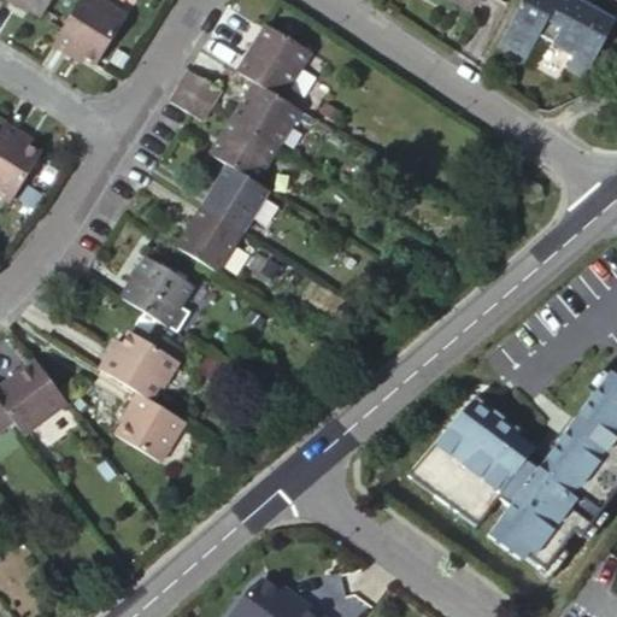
[(22,0),(39,11),(45,0),(6,0),(9,1),(9,0),(22,0)]
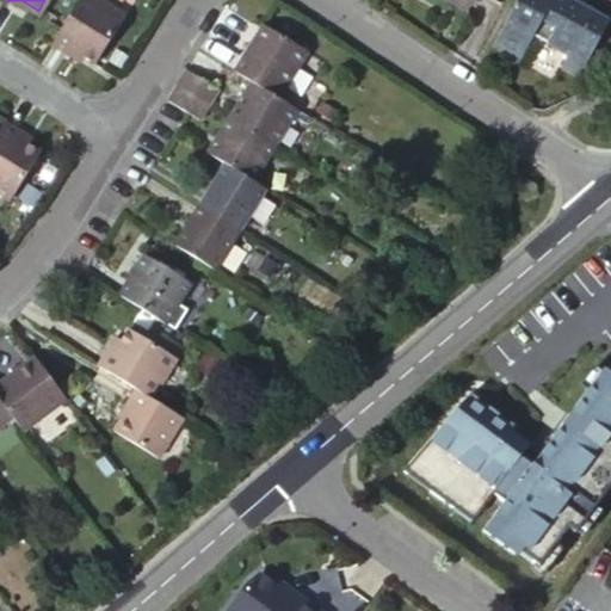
[(92,6),(81,0),(72,0),(59,24),(48,41),(65,51),(69,48),(81,54),(94,62),(121,19),(96,2),(92,6)]
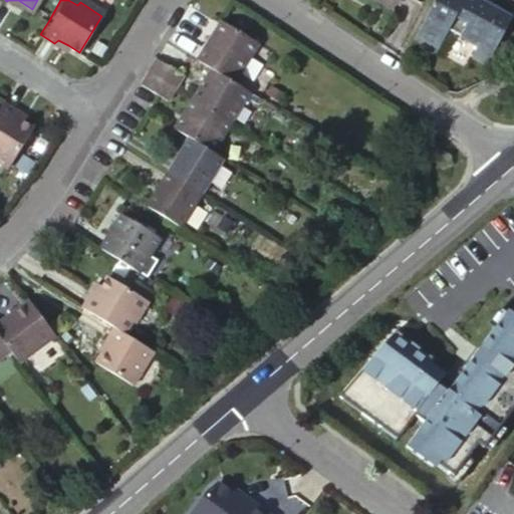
[(397,0),(371,0),(392,11),(397,0)]
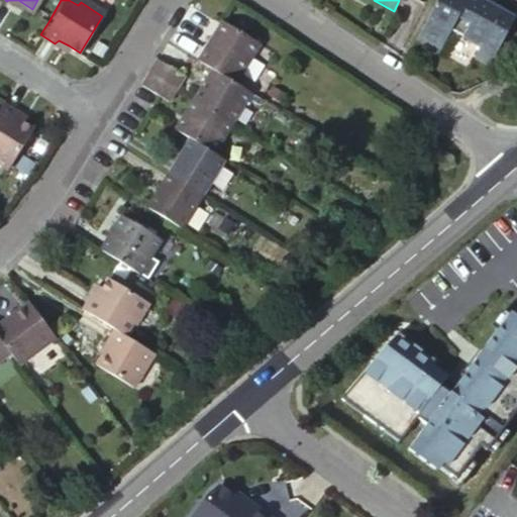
[(426,0),(404,0),(403,2),(420,11),(426,0)]
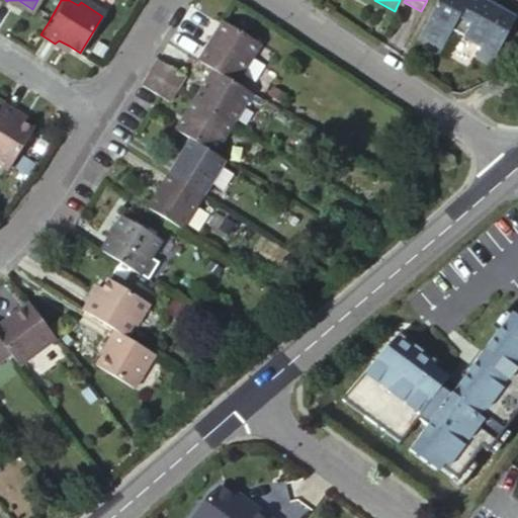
[(490,0),(441,0),(439,5),(422,34),(419,40),(441,52),(453,28),(481,44),(477,56),(492,64),(516,23),(487,6),(490,0)]
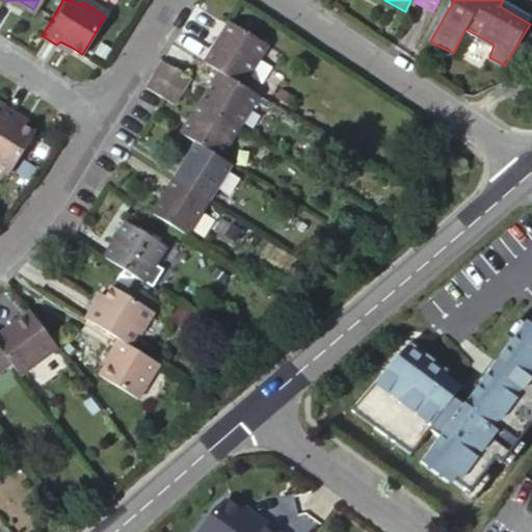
[(219,73),(239,85),(267,42),(231,19),(203,61),(219,73)]
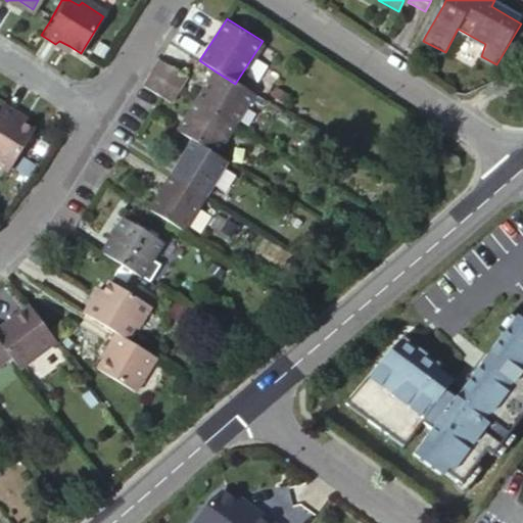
[(59,41),(55,44),(65,51),(69,46),(59,41)]
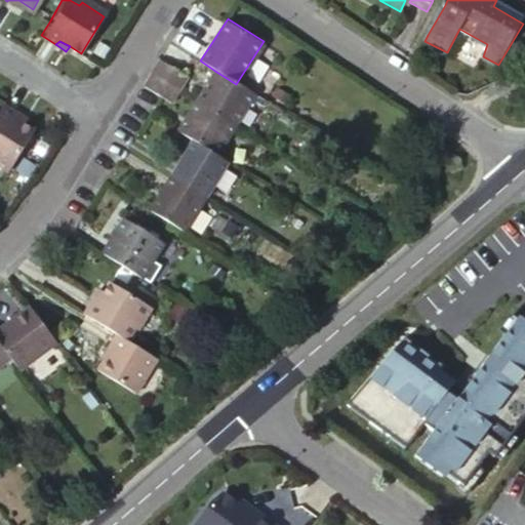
[(186,77),(160,58),(157,64),(152,72),(177,89),(186,77)]
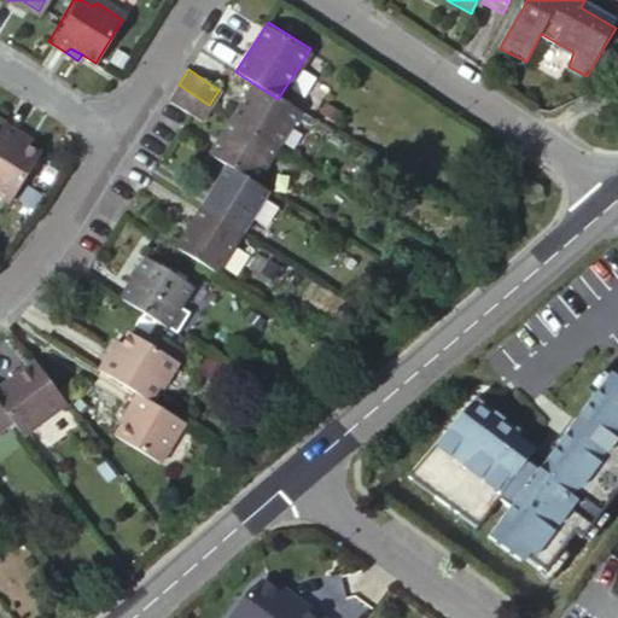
[(209,105),(179,85),(172,95),(168,101),(187,114),(198,121),(209,105)]
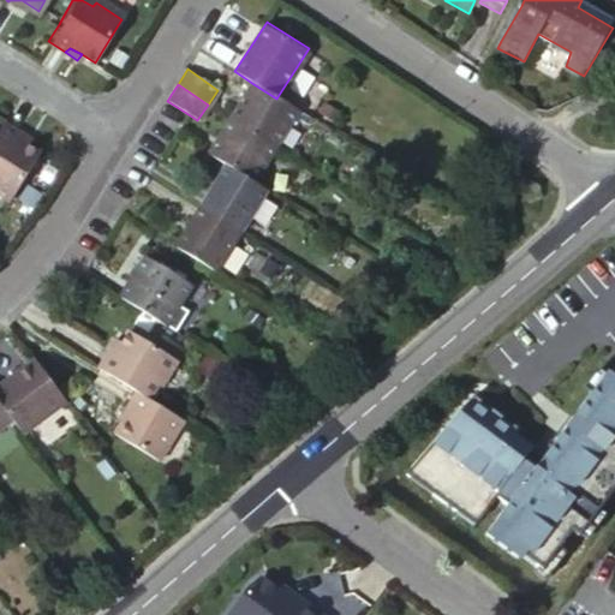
[(276,99),(254,84),(231,121),(274,148),(298,112),(276,99)]
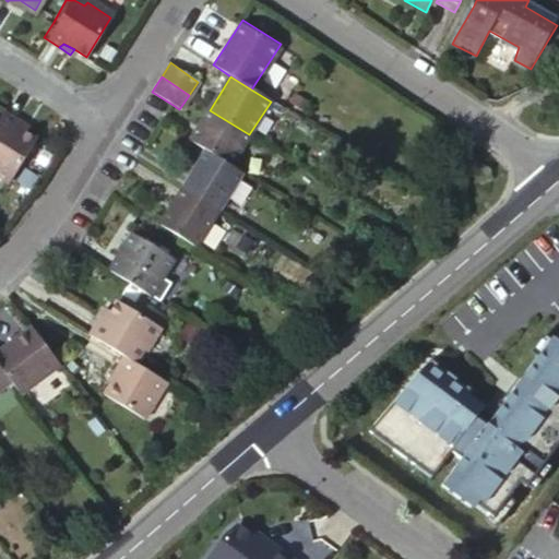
[(6,104),(3,107),(0,111),(0,164),(15,175),(40,135),(27,128),(31,119),(6,104)]
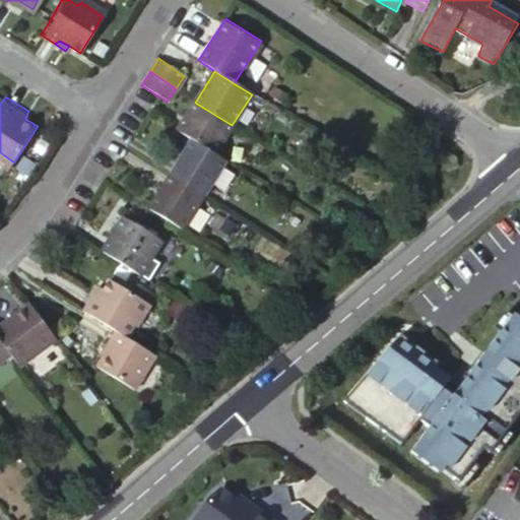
[(190,139),(214,153),(232,125),(195,103),(177,131),(190,139)]
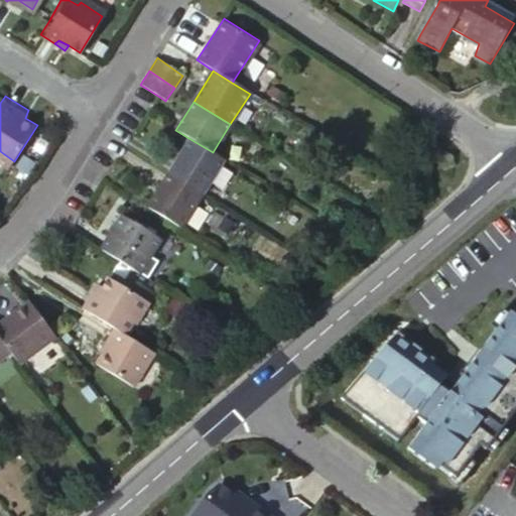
[(213,152),(188,138),(166,175),(202,198),(225,160),(213,152)]
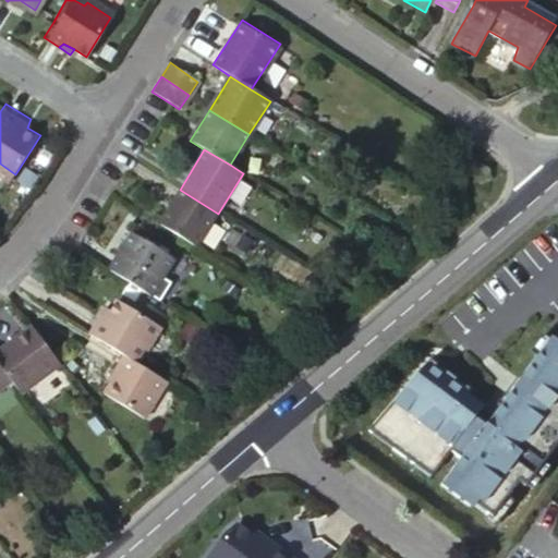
[(218,214),(180,190),(156,227),(195,251),(218,214)]
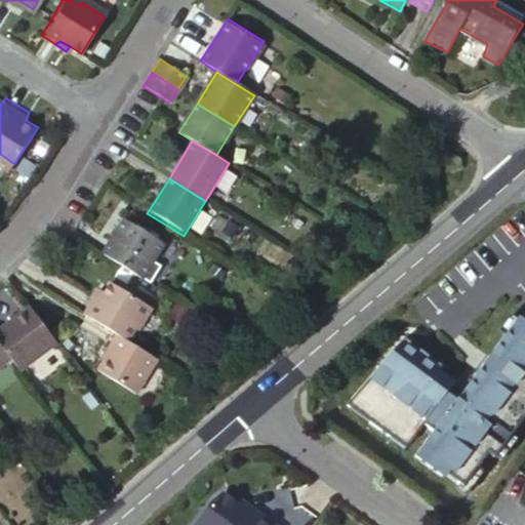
[(160,245),(120,221),(105,247),(101,255),(134,276),(139,279),(160,245)]
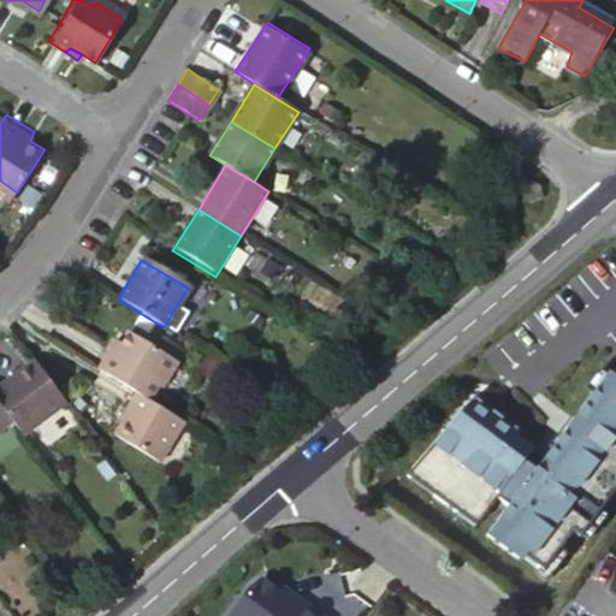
[(183,365),(131,333),(118,355),(111,351),(101,367),(140,390),(154,400),(163,385),(169,388),(183,365)]
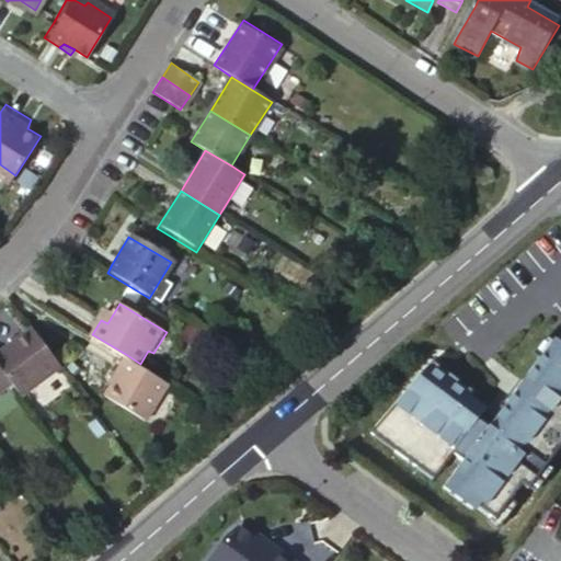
[(21,398),(59,366),(32,328),(0,352),(0,371),(7,380),(11,385),(21,398)]
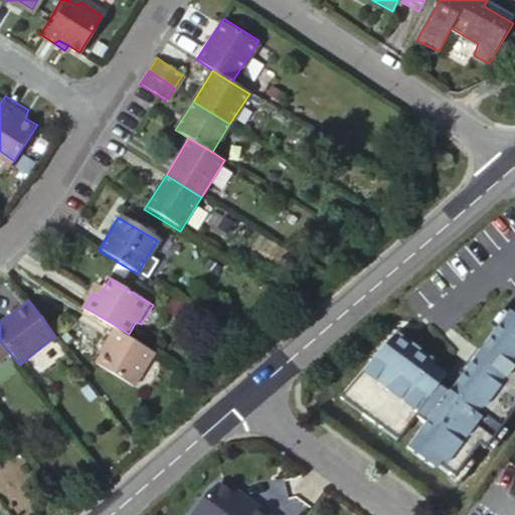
[(397,330),(346,391),(370,409),(366,415),(384,428),(387,424),(402,436),(417,415),(427,422),(409,447),(436,467),(438,463),(455,476),(493,423),(499,428),(514,406),(514,314),(509,310),(479,350),(483,352),(474,364),(453,393),(440,383),(448,373),(441,368),(431,361),(434,357),(430,354),(425,360),(413,351),(417,345),(406,337),(397,330)]
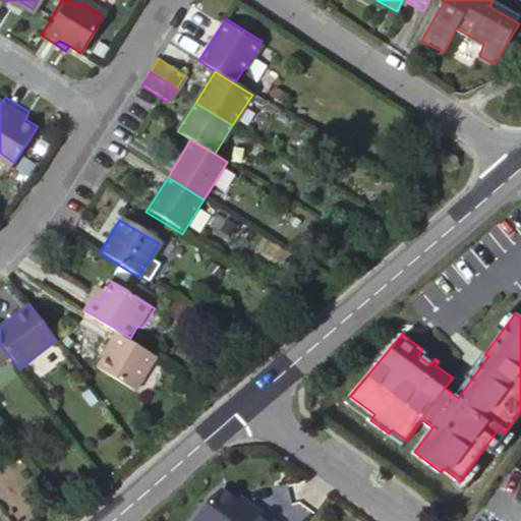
[(130,338),(118,330),(110,343),(116,347),(103,368),(139,391),(161,357),(130,338)]
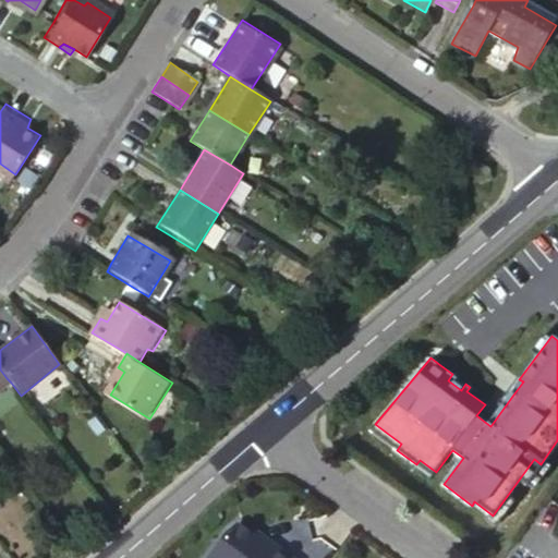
[(209,557),(210,557),(293,557),(269,541),(266,545),(237,523),(228,532),(209,557)]
